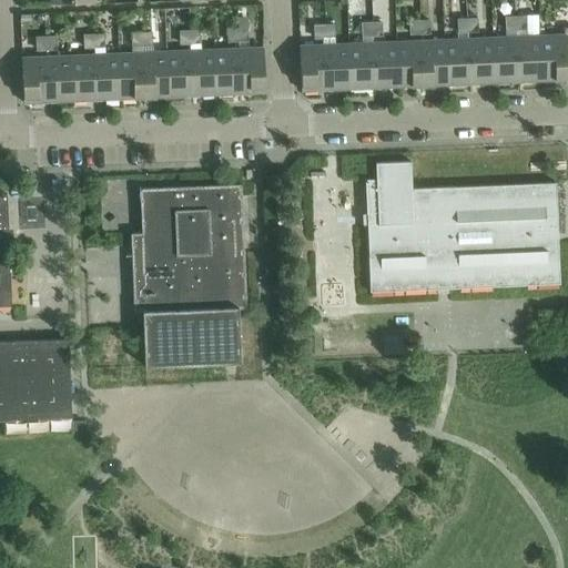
[(516,30),(516,17),(506,18),(506,29),(508,31),(516,30)]
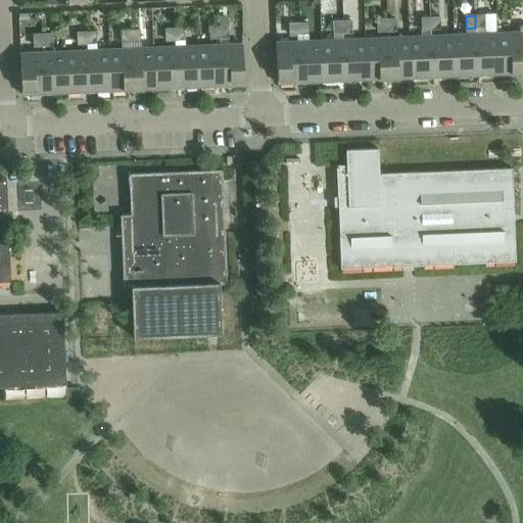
[(484,15),(475,15),(475,28),(482,28),(484,26),(484,15)]
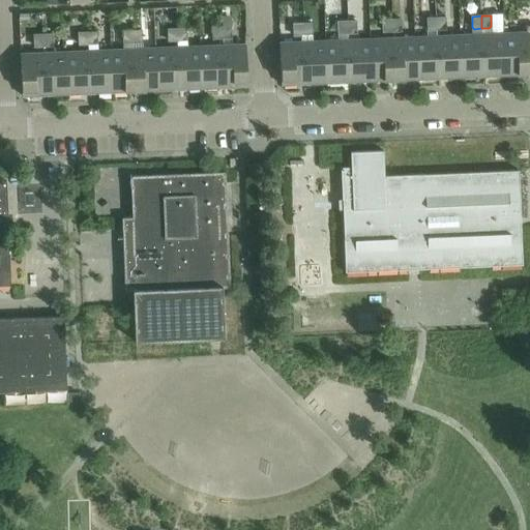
[(437,30),(436,18),(427,18),(428,29),(430,31),(437,30)]
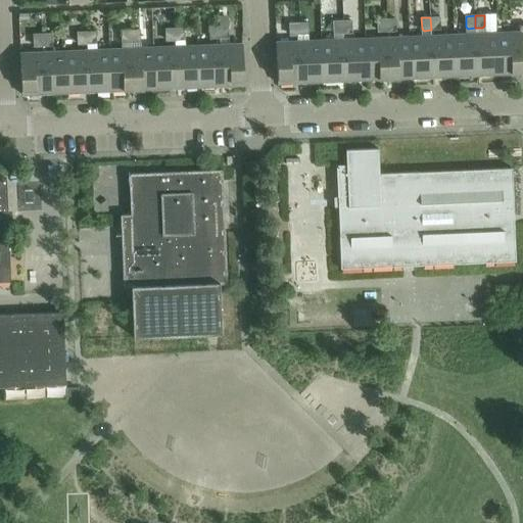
[(439,17),(430,17),(431,30),(438,30),(440,28),(439,17)]
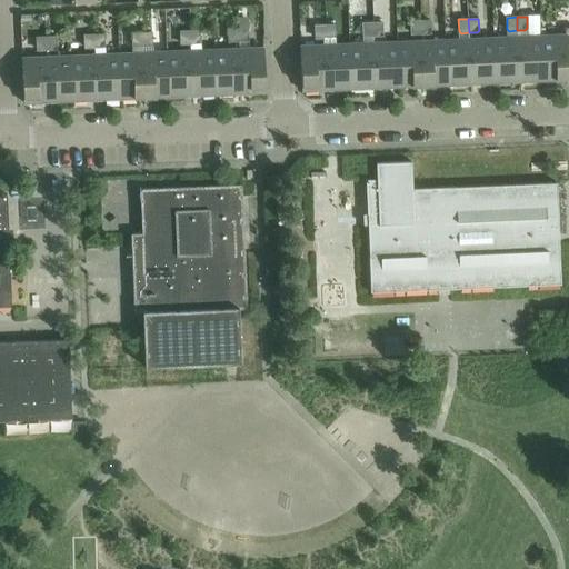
[(421,35),(420,21),(410,21),(411,32),(413,35),(421,35)]
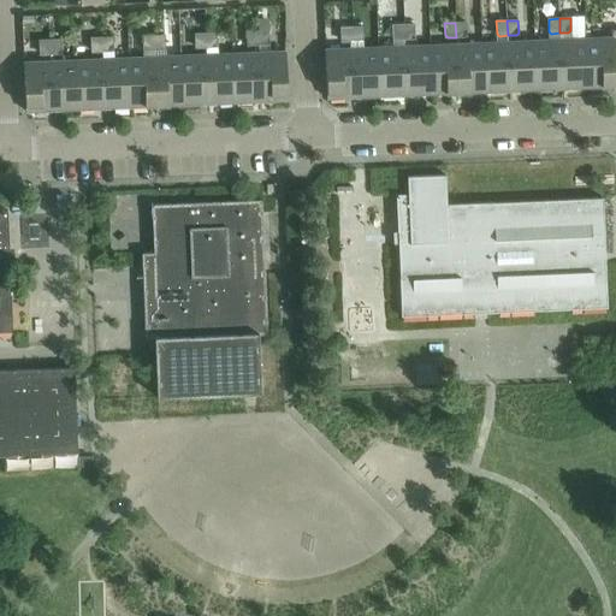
[(466,23),(455,23),(456,37),(465,37),(467,35),(466,23)]
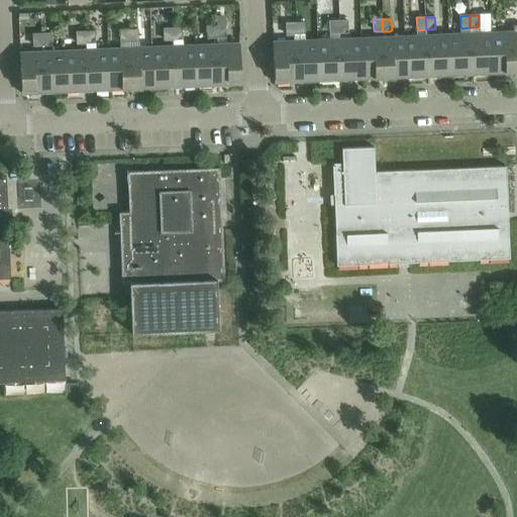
[(347,20),(338,21),(339,33),(346,33),(348,31),(347,20)]
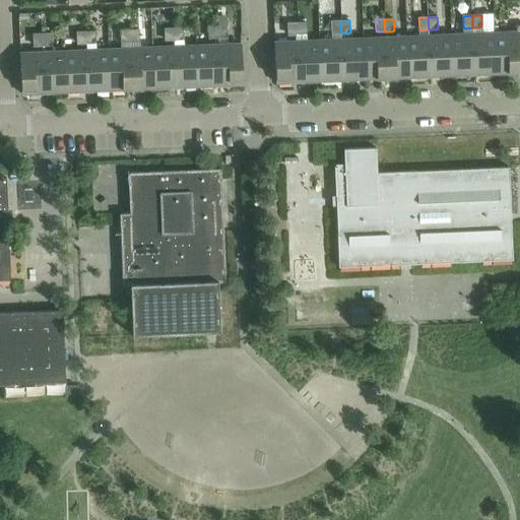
[(341,34),(340,21),(331,21),(332,31),(334,34),(341,34)]
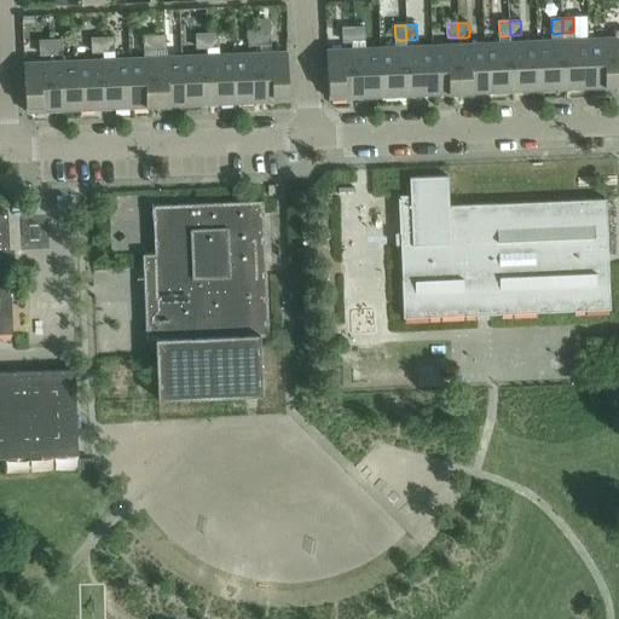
[(364,27),(353,28),(353,42),(362,42),(364,39),(364,27)]
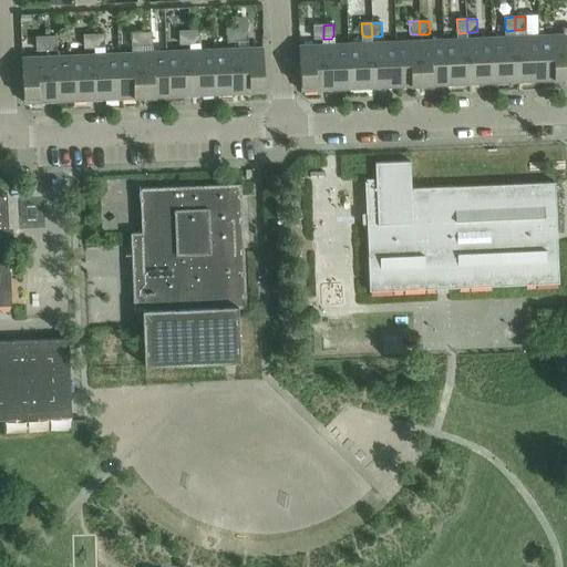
[(323,39),(323,26),(313,26),(313,37),(317,39),(323,39)]
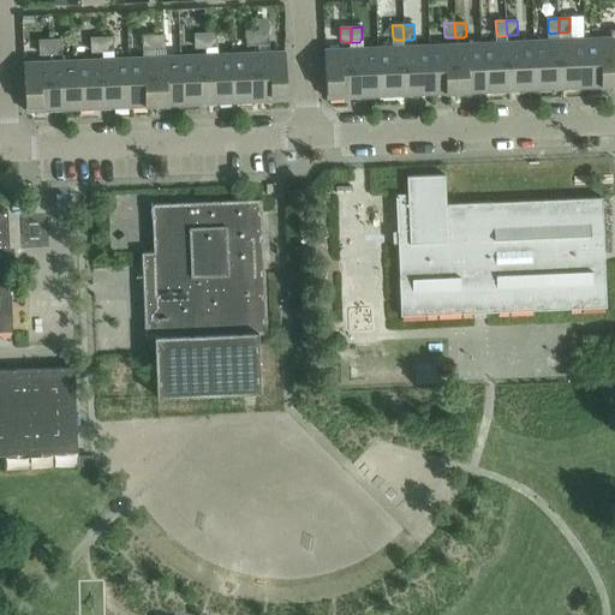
[(610,37),(585,39),(587,88),(614,87),(613,46),(614,45),(614,30),(610,30),(610,37)]
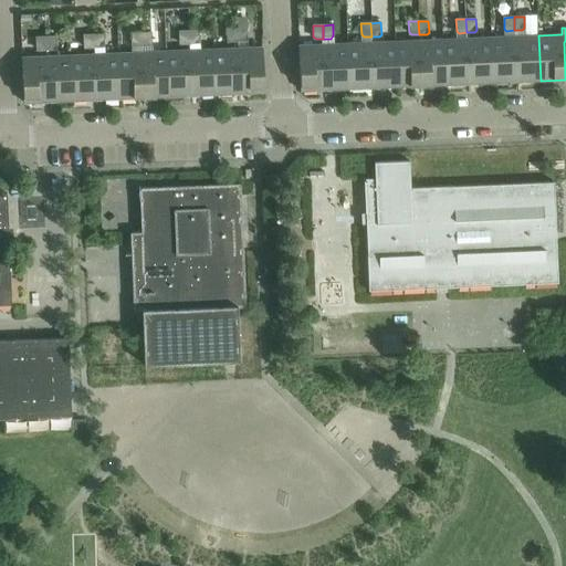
[(238,42),(237,29),(227,29),(228,41),(230,42),(238,42)]
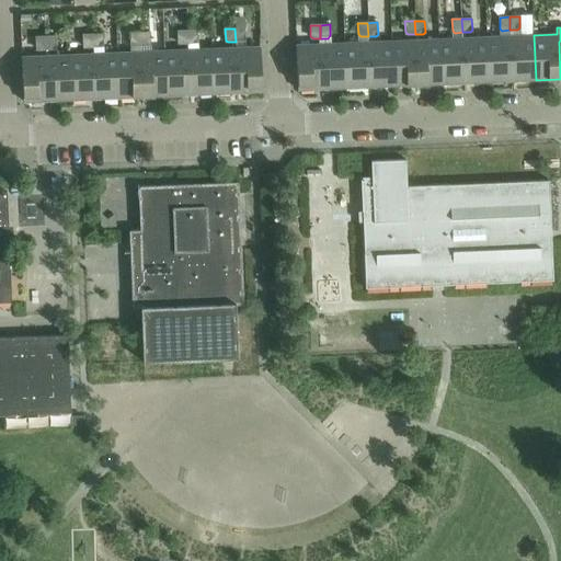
[(244,29),(235,29),(236,42),(242,42),(244,39),(244,29)]
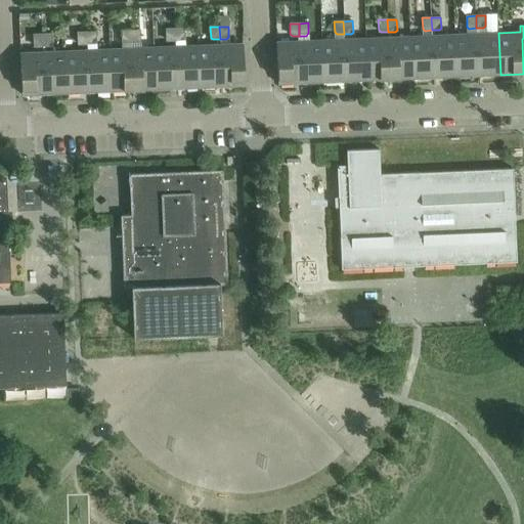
[(184,28),(175,29),(175,41),(182,41),(184,39),(184,28)]
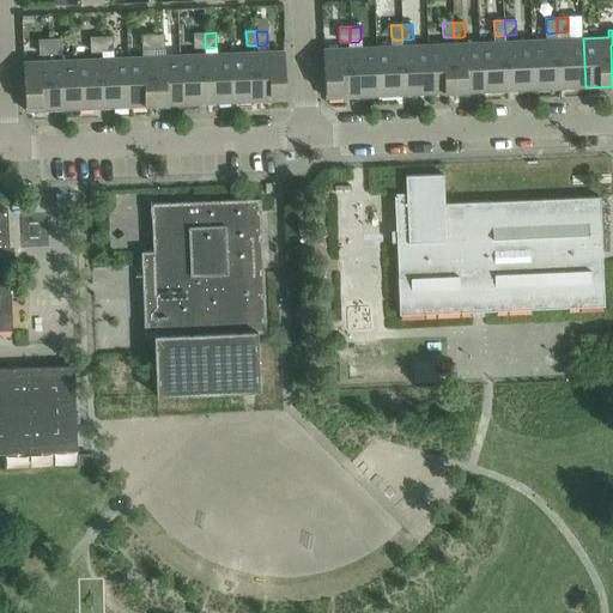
[(205,48),(205,34),(194,34),(194,46),(196,48),(205,48)]
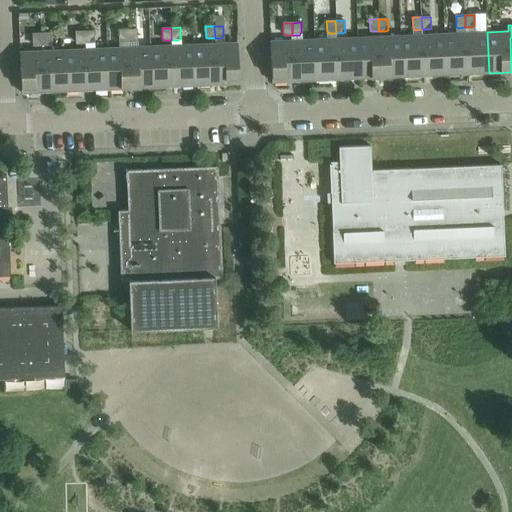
[(137,29),(128,30),(128,42),(135,42),(137,39),(137,29)]
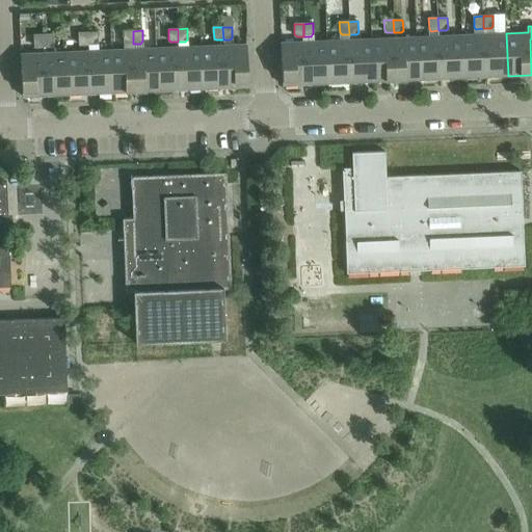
[(133,44),(133,31),(124,31),(124,42),(126,44),(133,44)]
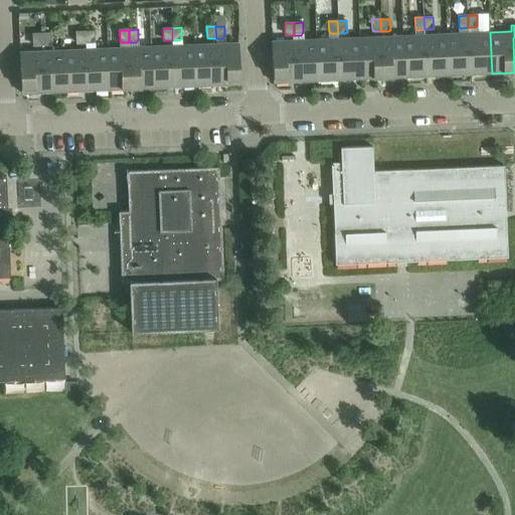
[(86,44),(86,31),(76,32),(76,42),(78,44),(86,44)]
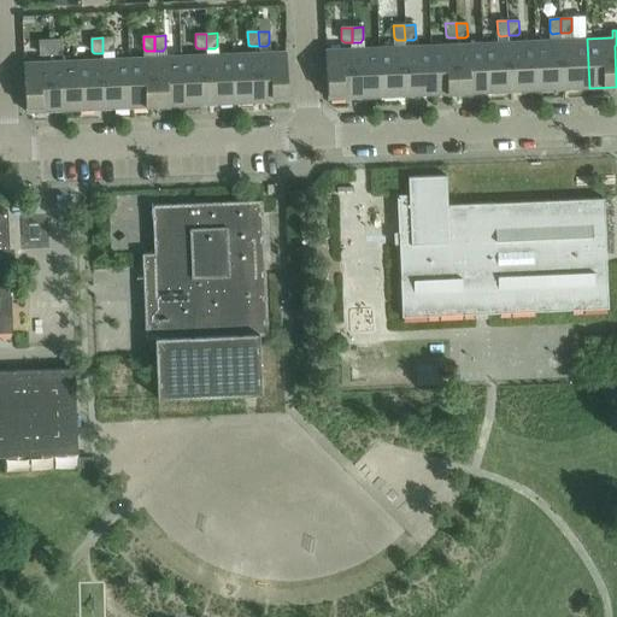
[(113,37),(103,37),(103,53),(111,52),(113,50),(113,37)]
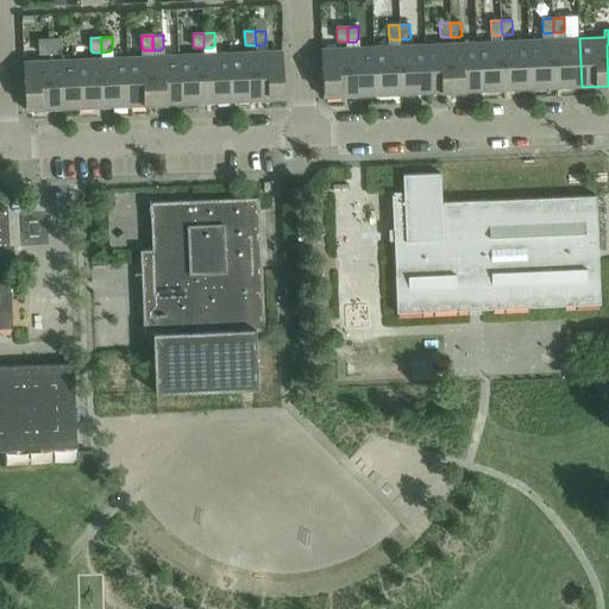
[(579,38),(553,39),(556,88),(582,87),(579,38)]
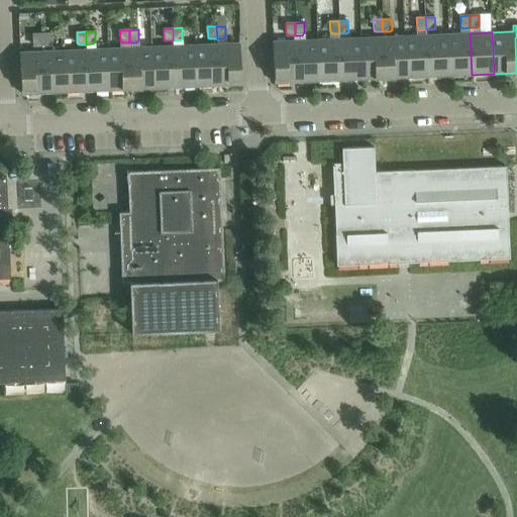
[(42,46),(41,33),(32,34),(33,44),(35,46),(42,46)]
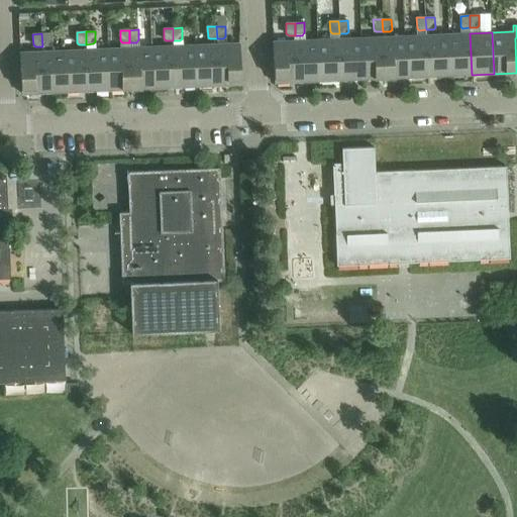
[(50,33),(41,33),(42,46),(49,45),(52,43),(50,33)]
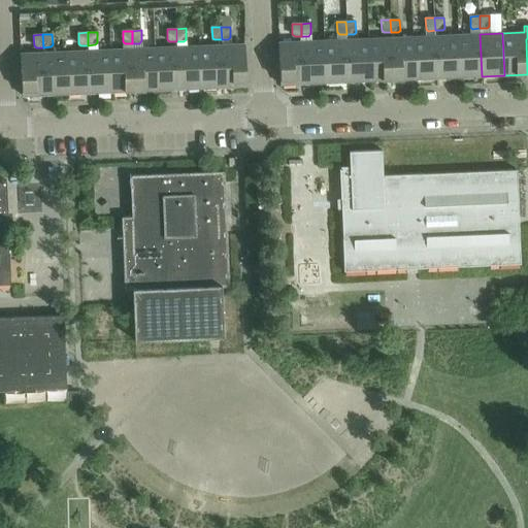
[(480,34),(458,35),(460,77),(482,76),(480,34)]
